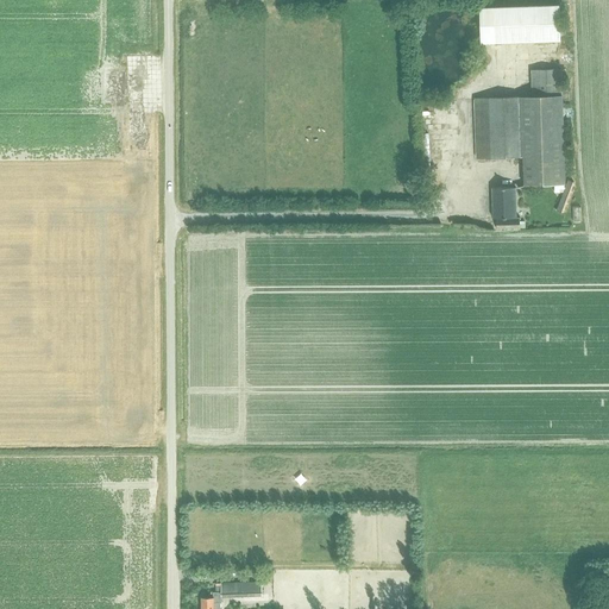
[(494,7),(481,7),(482,43),(495,43),(560,41),(559,6),(494,7)]
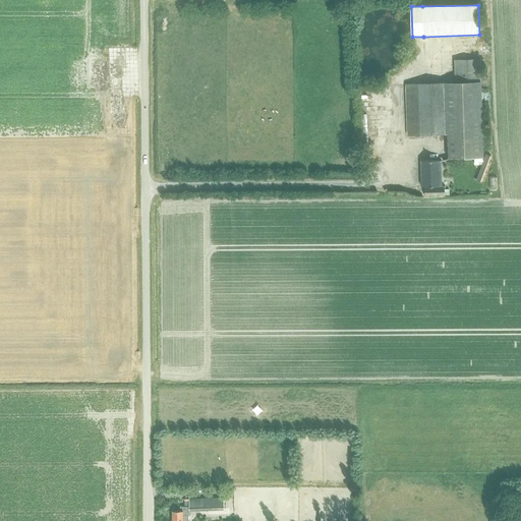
[(474,158),(483,158),(480,59),(455,60),(456,82),(406,84),(408,135),(448,134),(449,159),(474,158)]
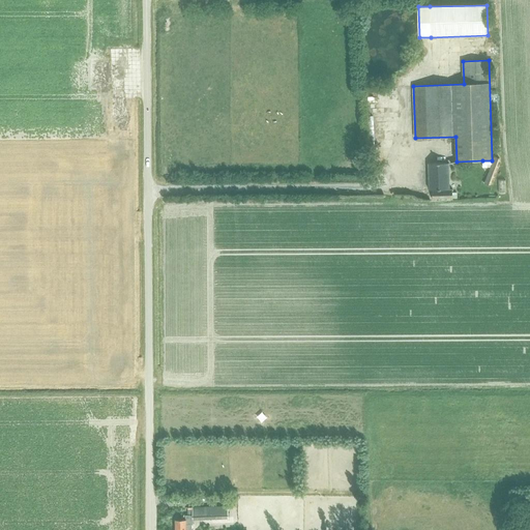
[(135,81),(121,81),(121,95),(135,95),(135,81)]
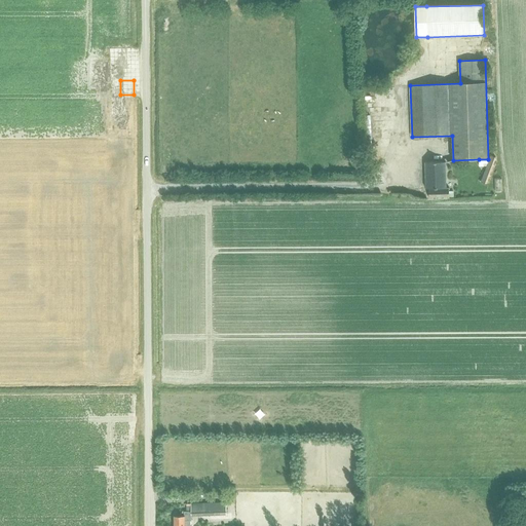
[(486,165),(481,181),(486,183),(495,156),(490,155),(488,160),(486,165)]
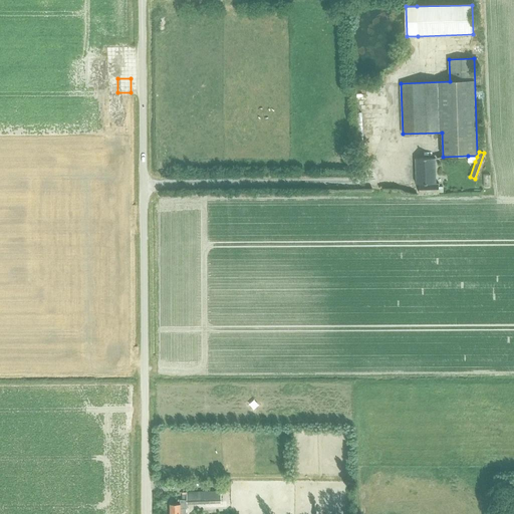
[(420,194),(439,193),(439,183),(437,183),(436,158),(416,159),(417,184),(420,184),(420,194)]
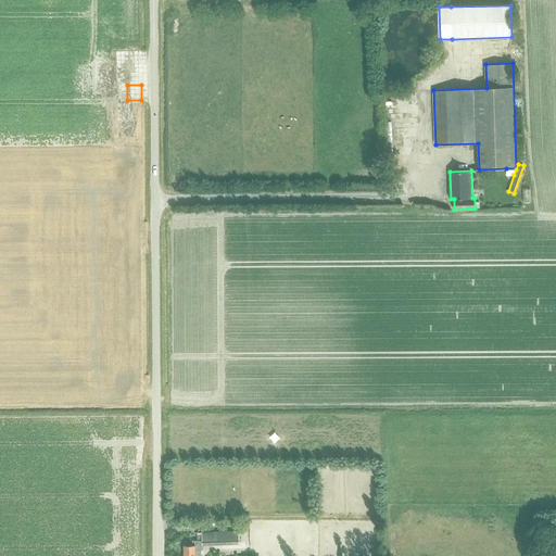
[(240,532),(202,532),(202,541),(202,545),(209,545),(240,545),(240,532)]
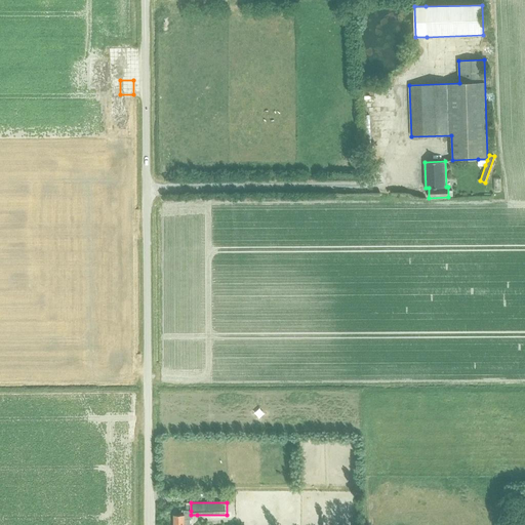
[(191,515),(191,511),(184,511),(184,515),(174,515),(173,524),(189,524),(190,520),(191,520),(191,515)]
